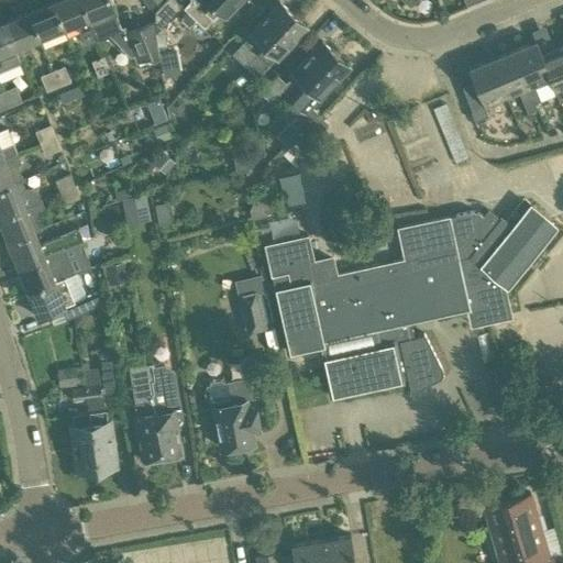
[(79,0),(56,0),(52,2),(64,30),(76,25),(85,45),(96,40),(79,0)]
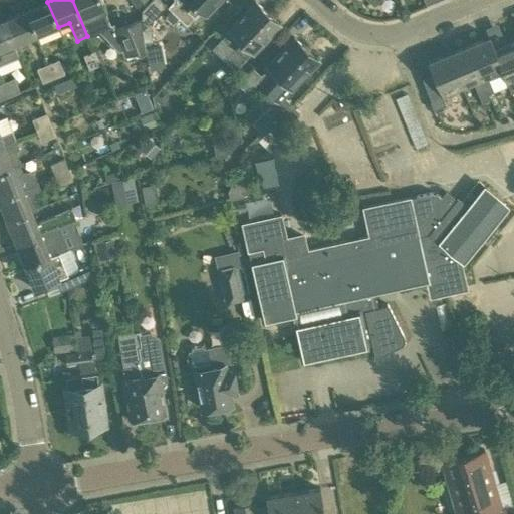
[(72,0),(87,36),(100,31),(118,50),(121,49),(124,57),(136,52),(139,58),(146,55),(143,28),(142,19),(114,30),(112,25),(110,26),(101,4),(103,4),(101,0),(72,0)]
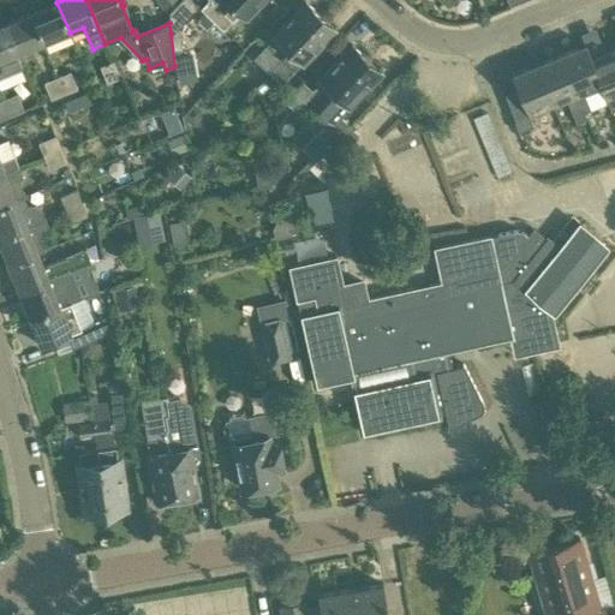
[(175,0),(150,0),(161,12),(175,0)]
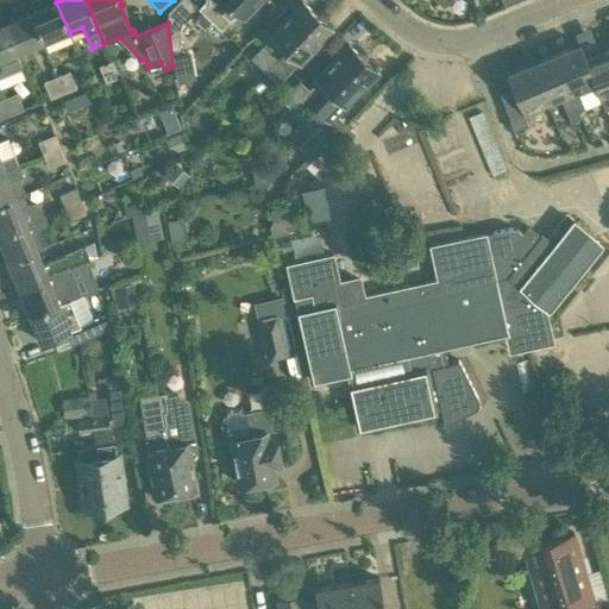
[(169,33),(196,6),(189,0),(176,0),(165,12),(168,23),(169,33)]
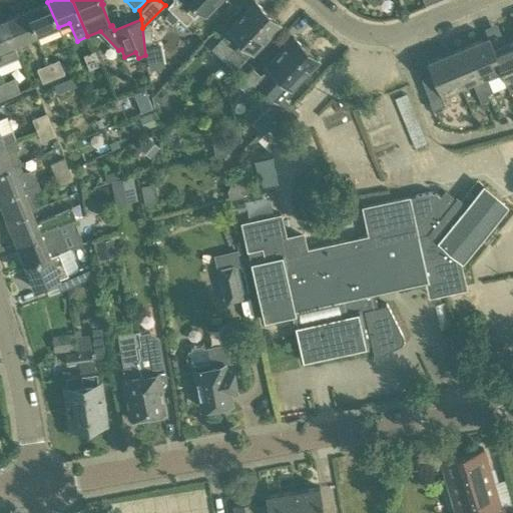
[(177,18),(194,0),(177,0),(175,3),(175,4),(169,10),(177,18)]
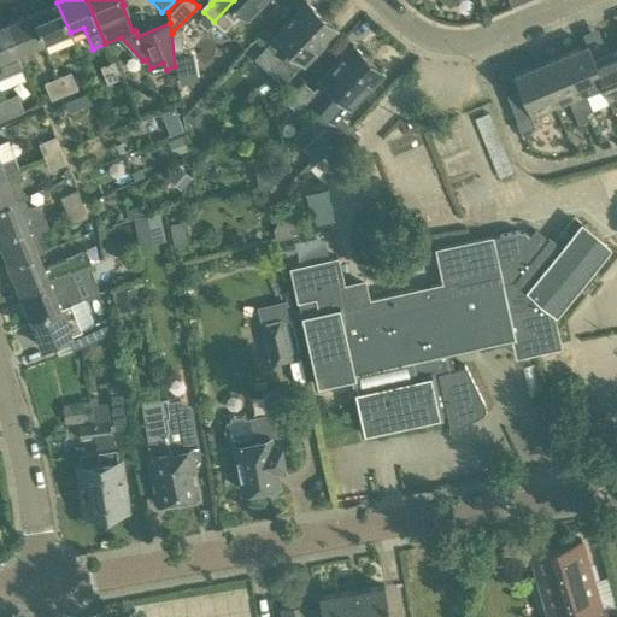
[(263,0),(234,0),(213,22),(223,30),(231,22),(233,23),(242,13),(247,18),(263,0)]
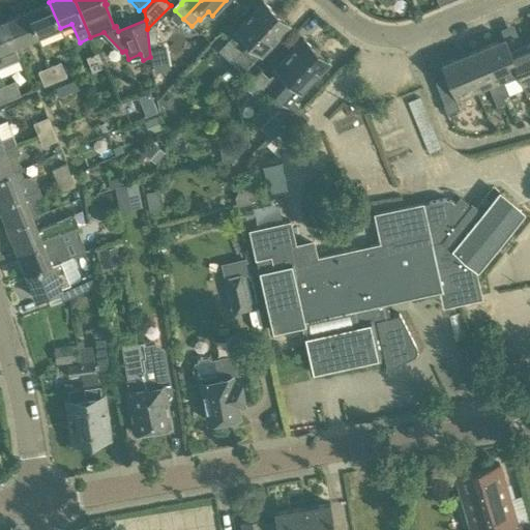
[(49,2),(26,11),(36,37),(60,28),(49,2)]
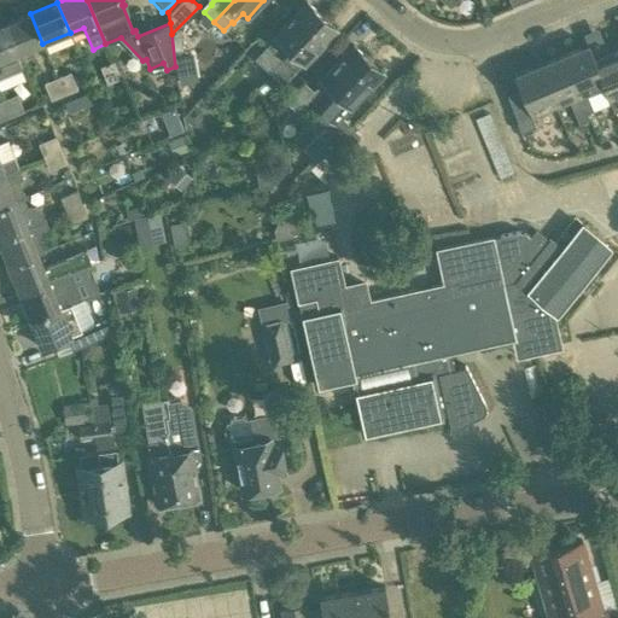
[(266,45),(267,46),(255,58),(260,63),(244,80),(252,88),(320,16),(305,3),(266,45)]
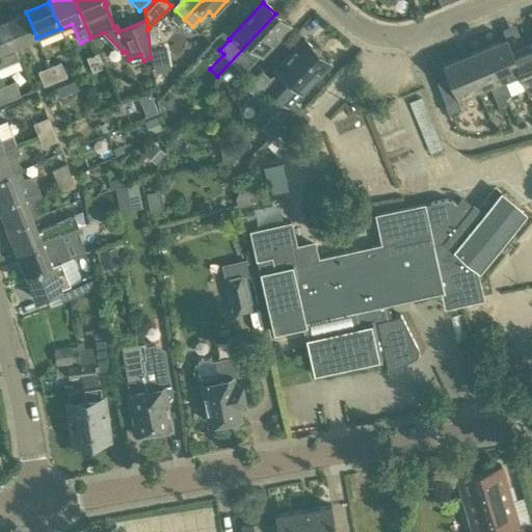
[(26,11),(3,21),(14,47),(16,47),(36,37),(26,11)]
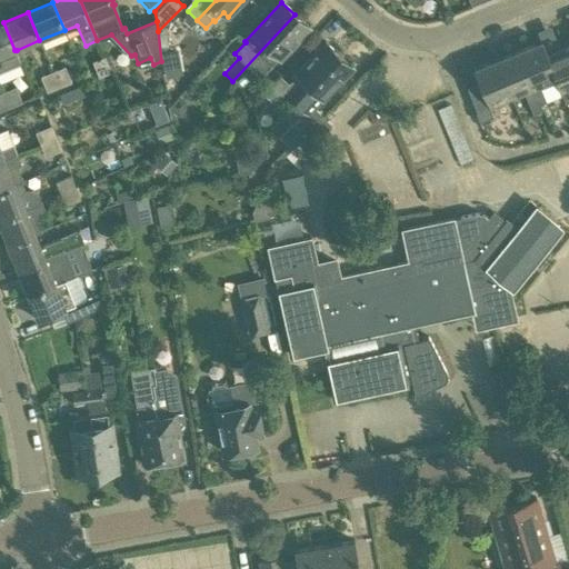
[(295,15),(232,81),(241,89),(256,75),(260,78),(270,66),(271,67),(308,28),(295,15)]
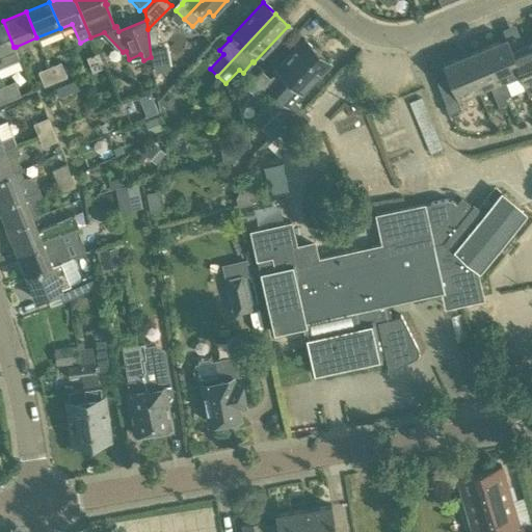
[(3,21),(0,21),(0,67),(20,59),(16,47),(14,47),(3,21)]
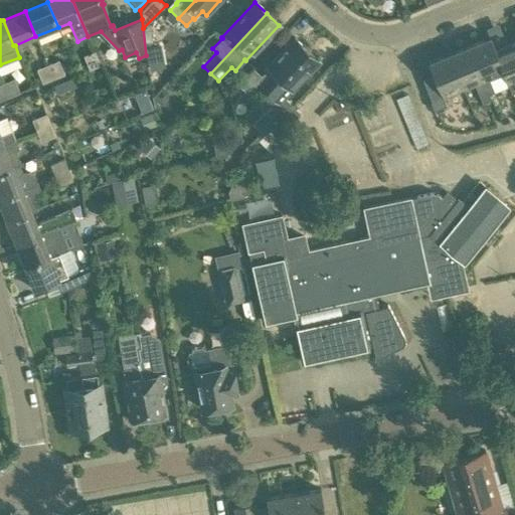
[(267,92),(306,49),(294,37),(267,66),(269,67),(261,75),(252,67),(236,84),(247,95),(259,83),(267,92)]
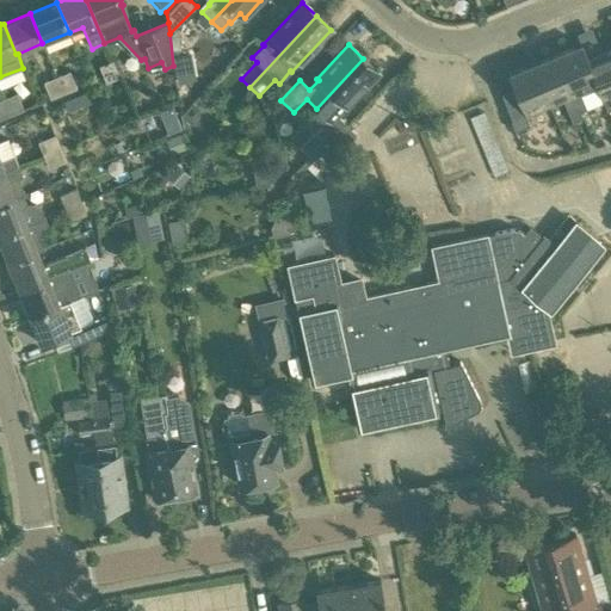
[(582,44),(555,55),(573,97),(568,99),(576,122),(584,119),(581,112),(587,110),(580,94),(597,87),(606,111),(608,111),(587,57),(582,44)]
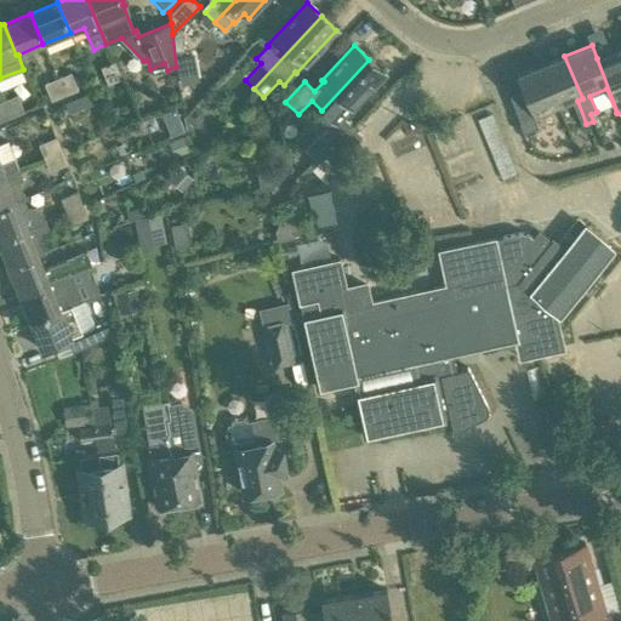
[(620,51),(620,49),(597,58),(617,113),(620,110),(620,51)]
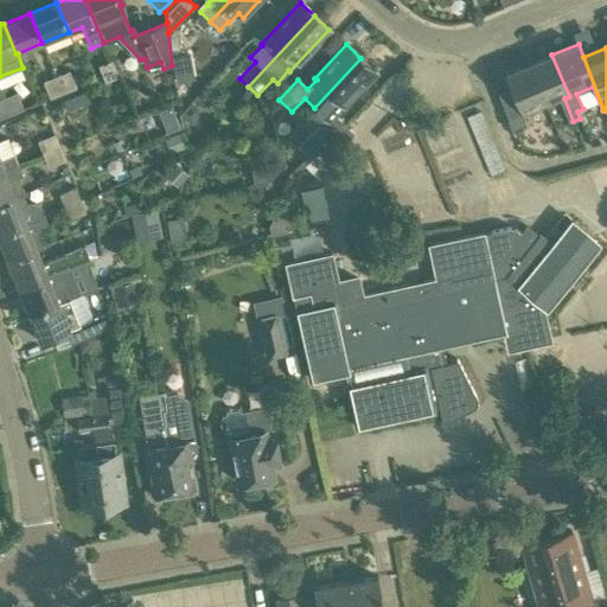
[(551,55),(524,65),(543,107),(564,98),(569,96),(551,55)]
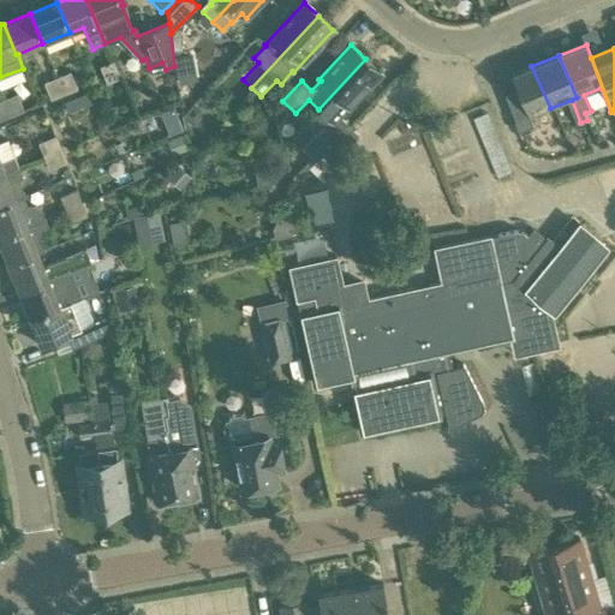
[(365,59),(318,109),(304,124),(316,135),(302,149),(316,162),(339,138),(350,127),(338,115),(346,106),(348,107),(380,73),(365,59)]
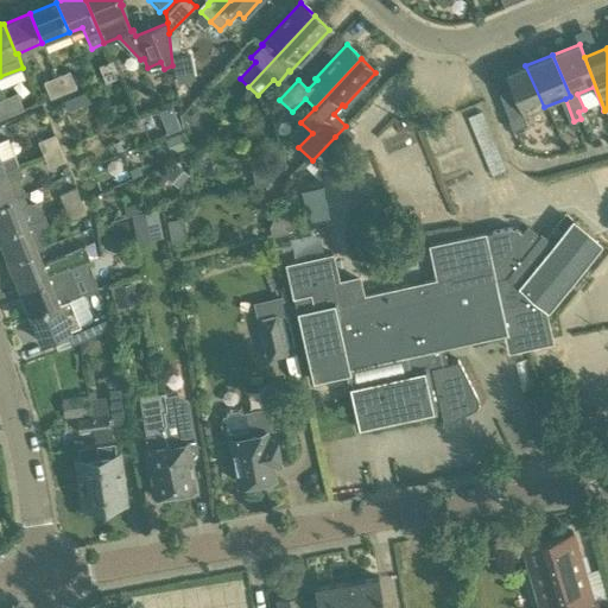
[(97,65),(105,83),(119,77),(112,61),(97,65)]
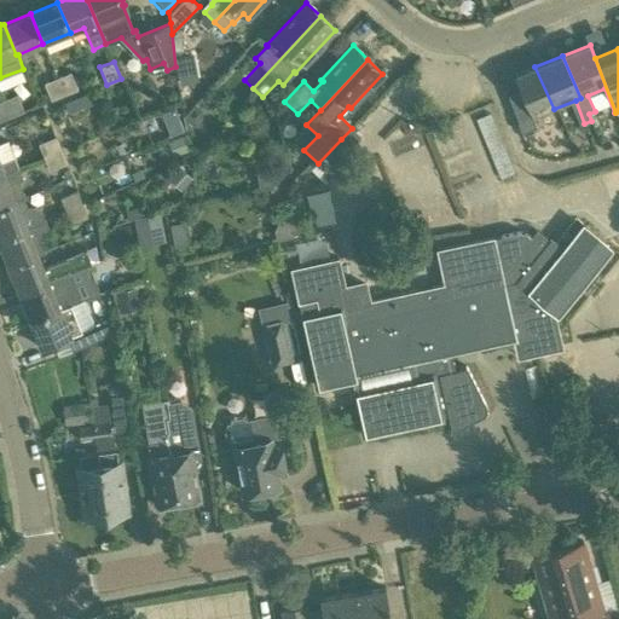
[(554,109),(534,67),(514,75),(521,91),(508,96),(519,122),(518,122),(521,133),(536,127),(531,119),(554,109)]
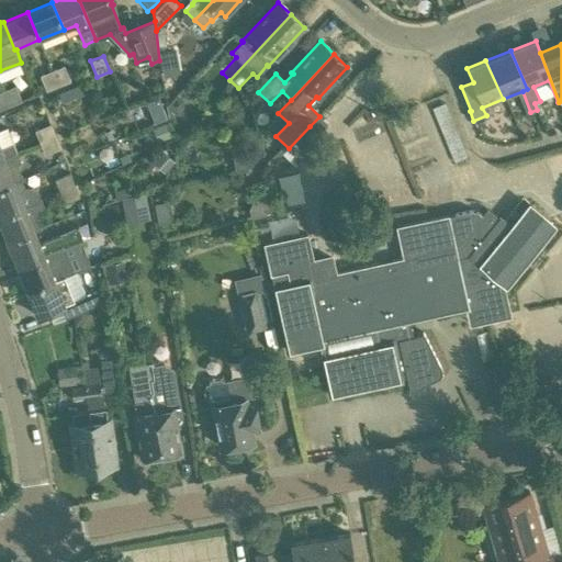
[(172,74),(170,65),(160,66),(163,76),(172,74)]
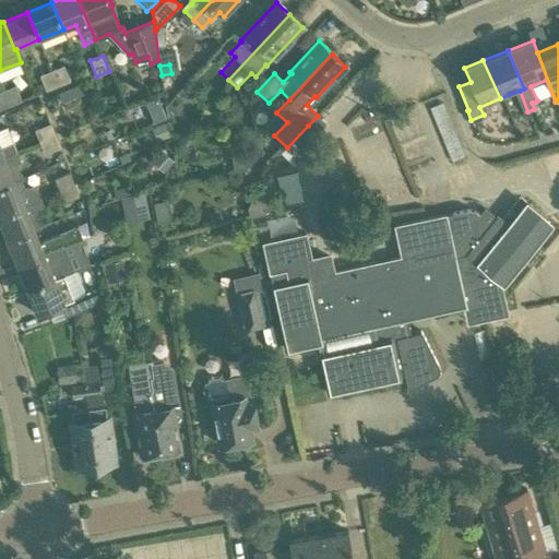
[(51,70),(58,85),(69,81),(63,66),(51,70)]
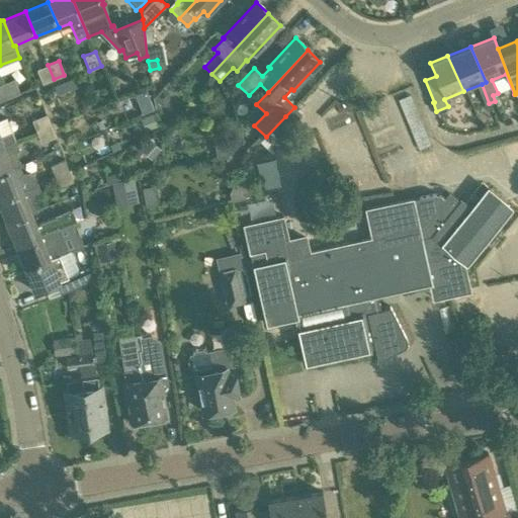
[(54,79),(48,65),(36,70),(41,84),(54,79)]
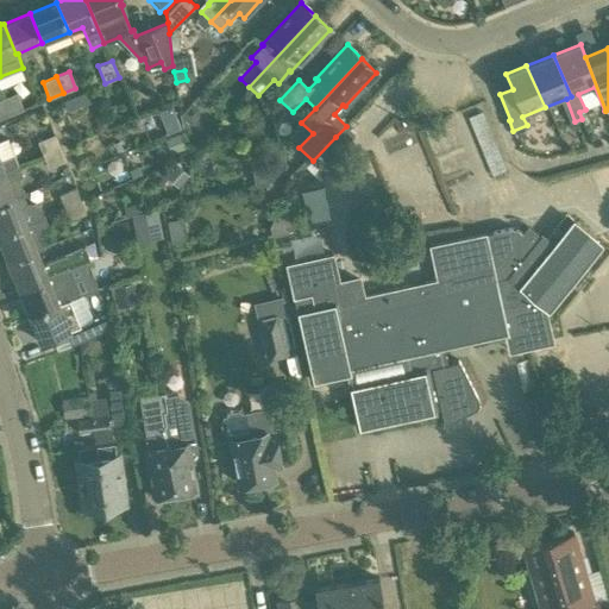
[(90,101),(86,92),(63,101),(67,111),(90,101)]
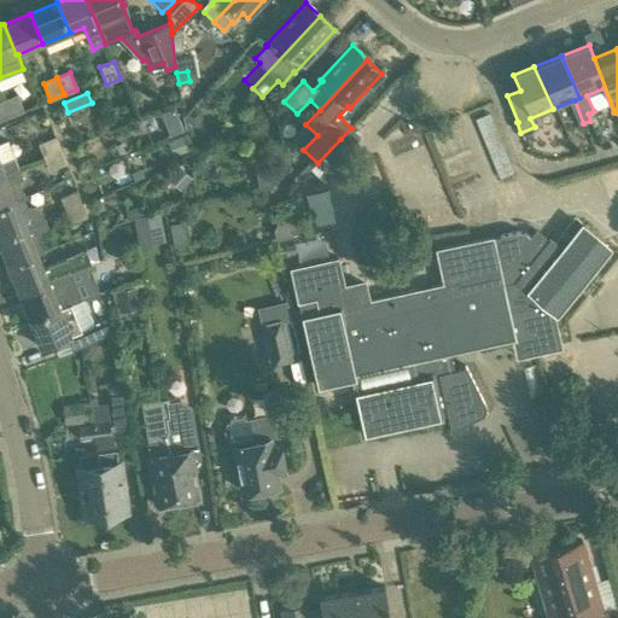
[(16,94),(3,100),(10,117),(23,111),(16,94)]
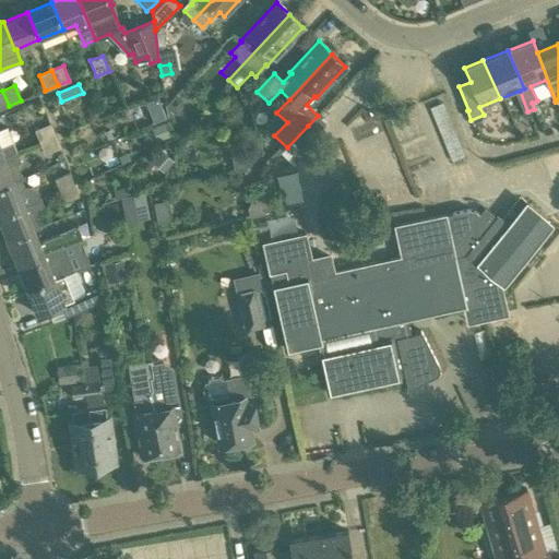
[(0,108),(9,106),(2,91),(0,91),(0,108)]
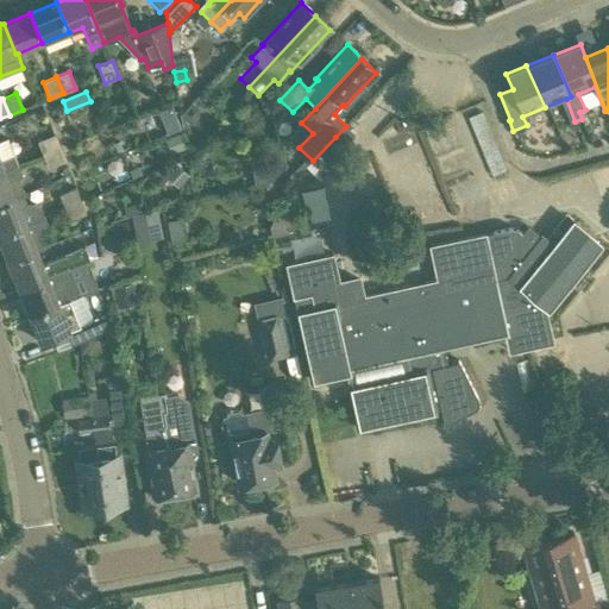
[(183,129),(192,124),(199,117),(199,110),(192,105),(181,119),(183,129)]
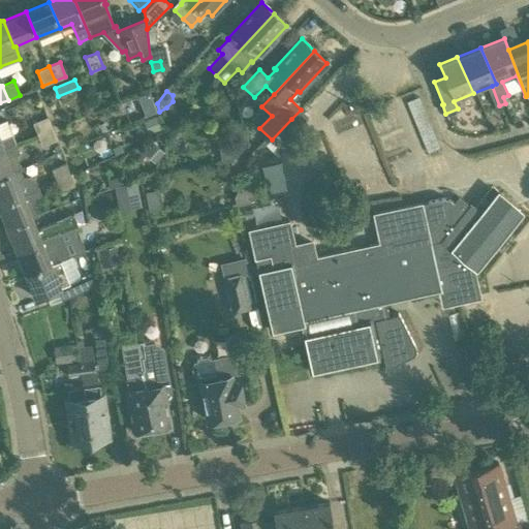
[(149,92),(138,97),(146,116),(157,112),(149,92)]
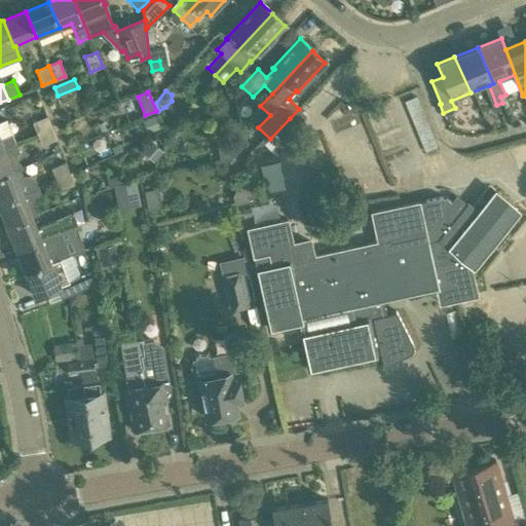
[(418,94),(406,97),(421,148),(433,145),(418,94)]
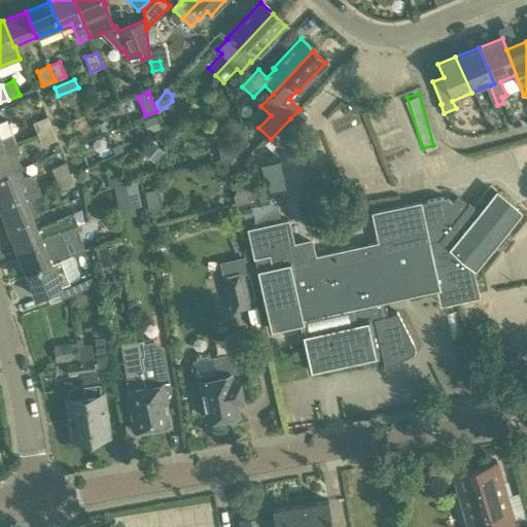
[(37,134),(50,128),(46,116),(32,123),(37,134)]
